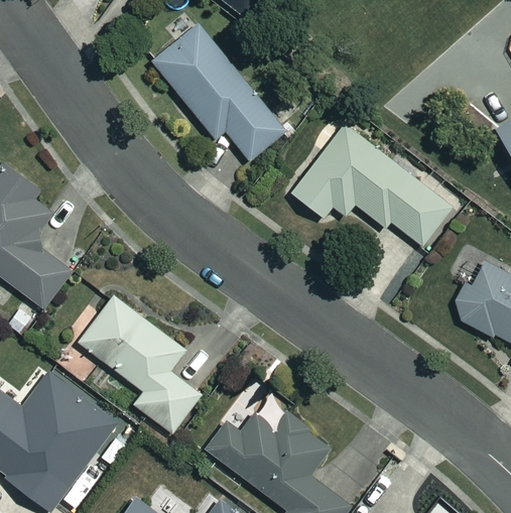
[(220,0),(240,15),(251,0),(220,0)]
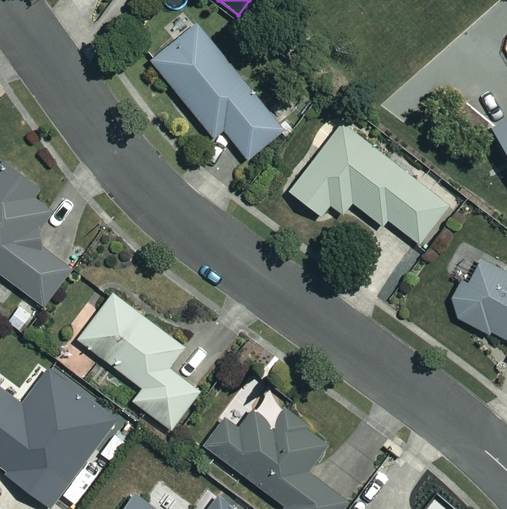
[(280,127),(191,20),(144,58),(209,137),(218,130),(242,158),(280,127)]
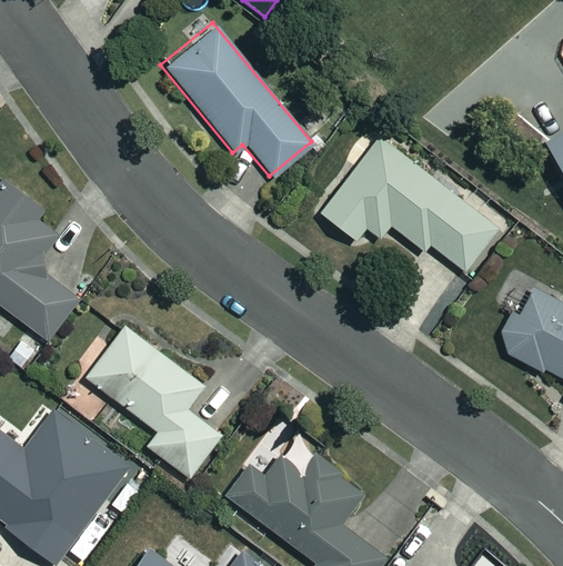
[(562,123),(536,139),(562,185),(562,123)]
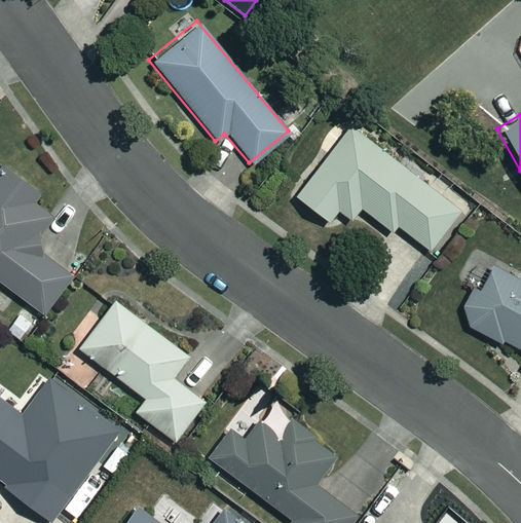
[(461,209),(350,125),(297,197),(327,220),(336,208),(351,219),(360,208),(391,230),(395,224),(430,251),(461,209)]
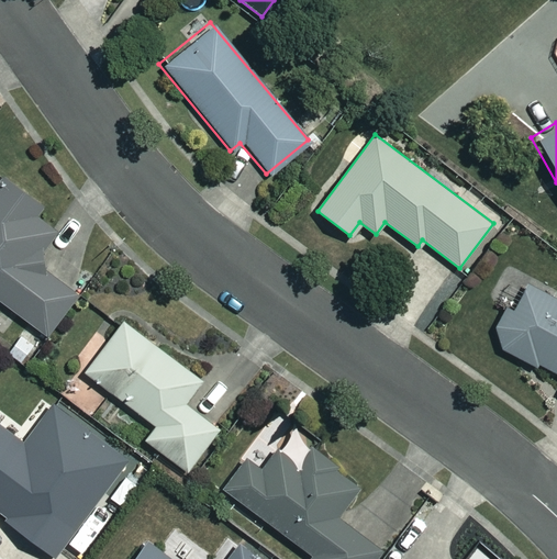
[(62,224),(2,179),(0,182),(0,301),(45,335),(75,295),(32,264),(62,224)]
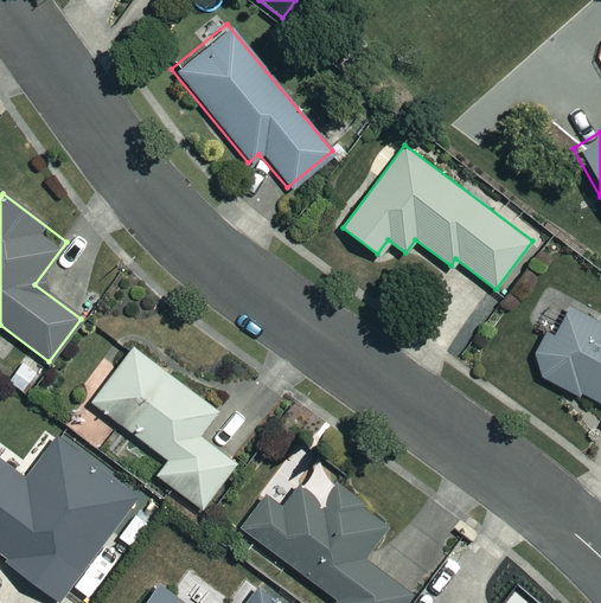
[(600,324),(570,308),(556,333),(548,328),(534,355),(541,376),(600,406),(600,324)]
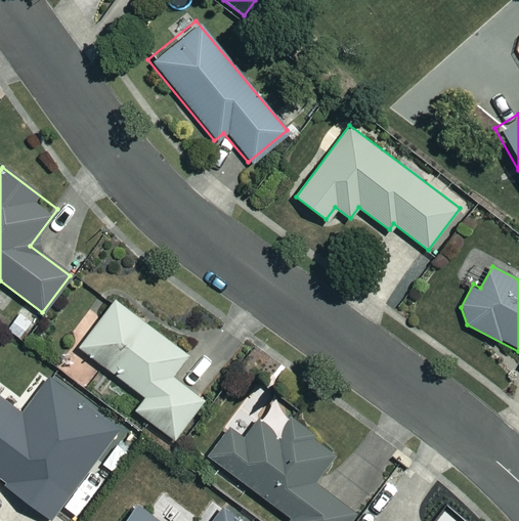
[(186,354),(114,300),(79,347),(144,396),(135,409),(174,439),(203,400),(171,376),(186,354)]
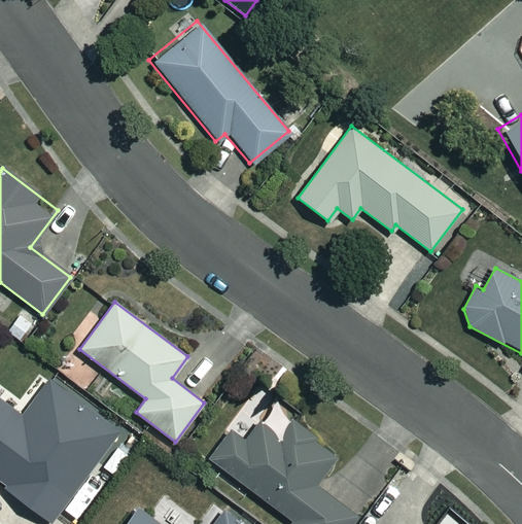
[(116,431),(48,380),(21,416),(0,399),(0,483),(50,521),(116,431)]
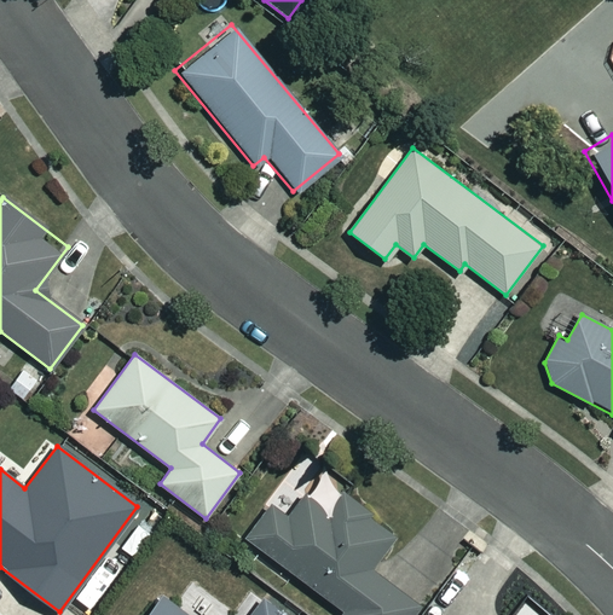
[(397,534),(346,497),(330,517),(302,497),(285,520),(269,508),(246,538),(342,610),(339,614),(410,614),(418,604),(371,568),(397,534)]
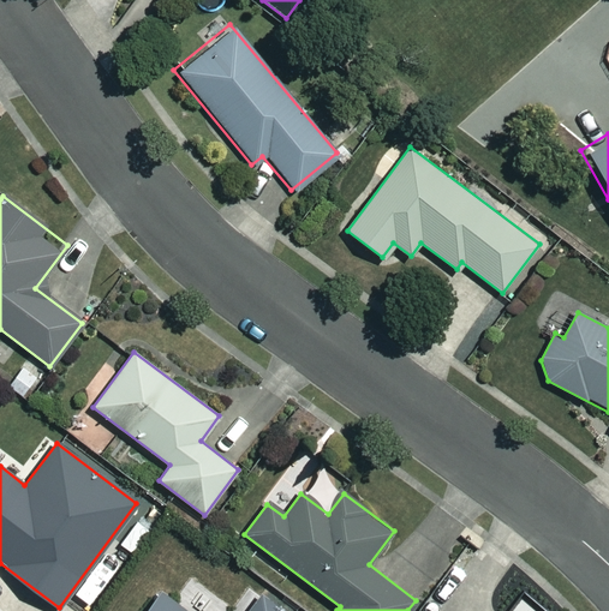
[(248,610),(185,610),(161,592),(145,610),(285,610),(262,593),(248,610)]
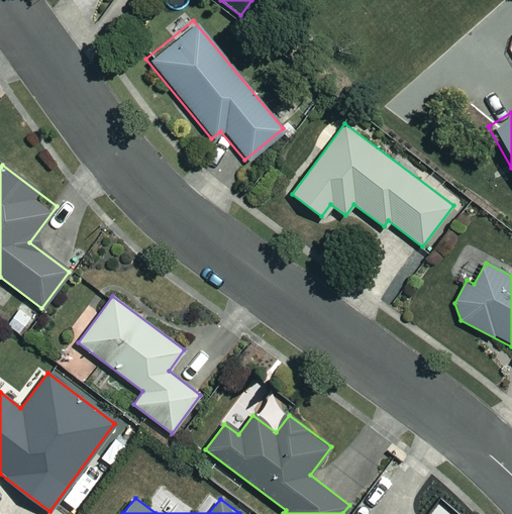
All buildings are outlined.
